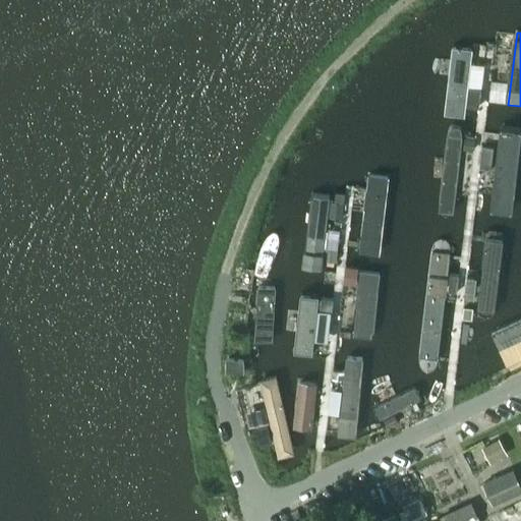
[(453,49),(445,117),(466,120),(474,51),(453,49)]
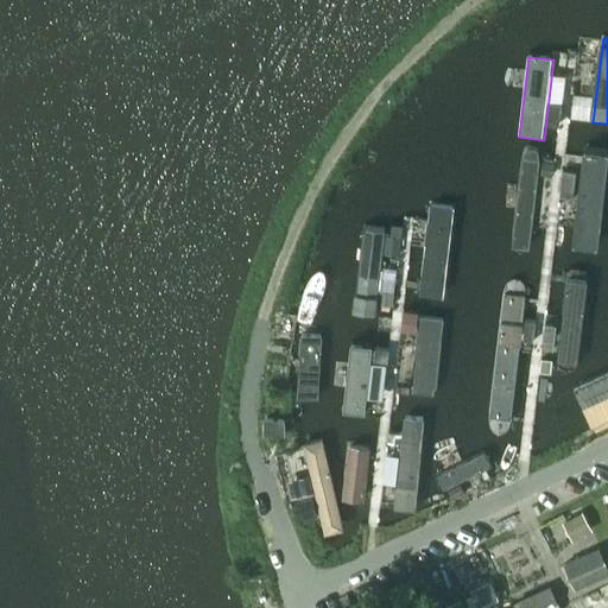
[(549,102),(545,125),(559,127),(562,103),(549,102)]
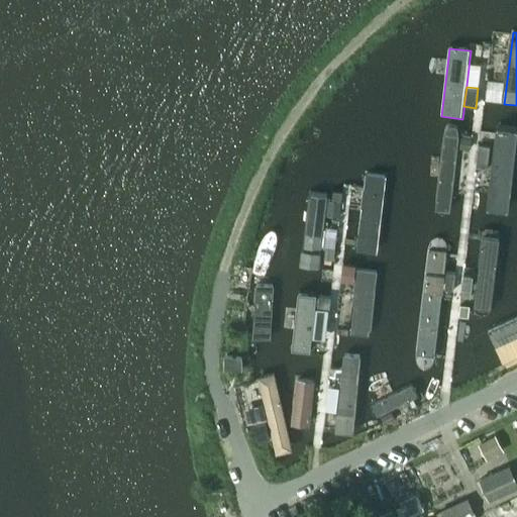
[(486,100),(502,102),(503,90),(487,88),(486,100)]
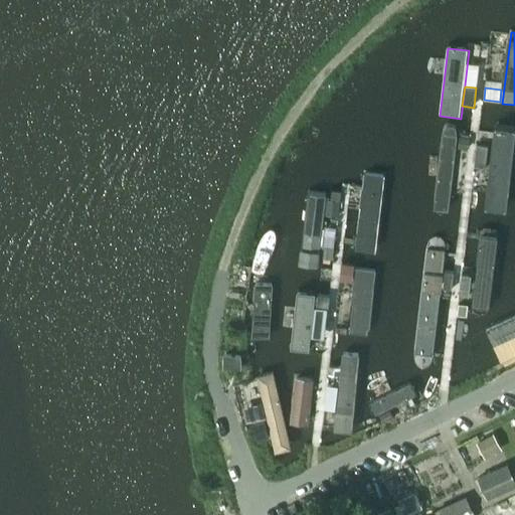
[(445,125),(434,212),(449,214),(460,127),(445,125)]
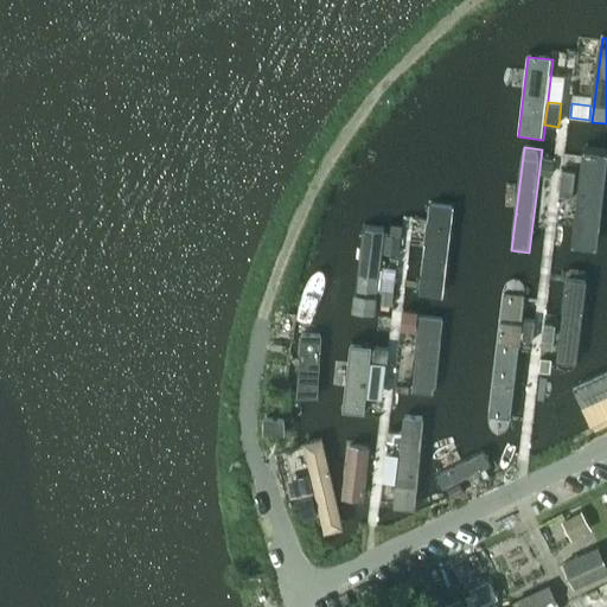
[(585,149),(572,250),(595,254),(606,153),(585,149)]
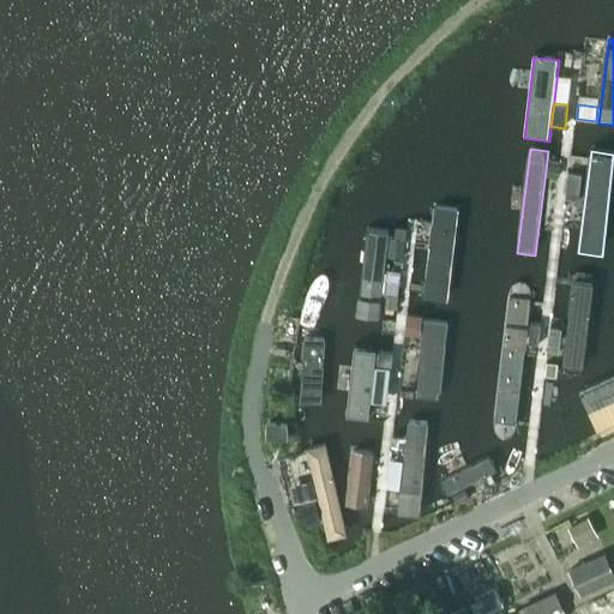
[(548,163),(546,176),(559,178),(560,164),(548,163)]
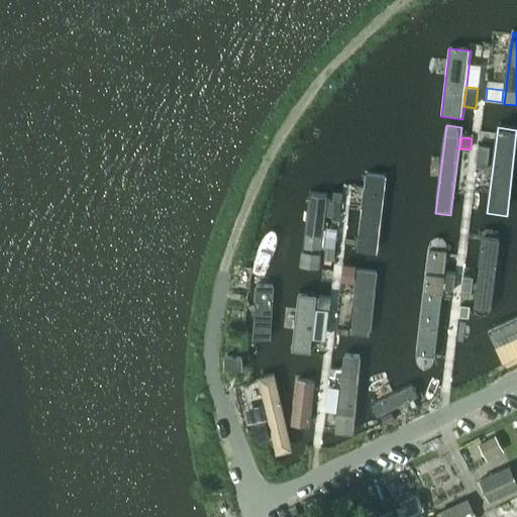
[(477,166),(487,167),(490,146),(479,145),(477,166)]
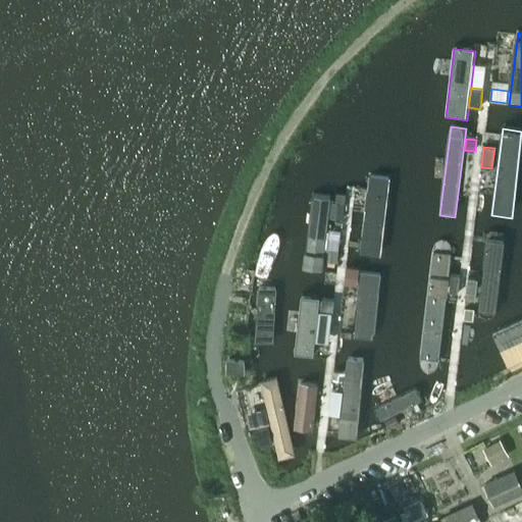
[(366,174),(359,257),(381,260),(392,178),(366,174)]
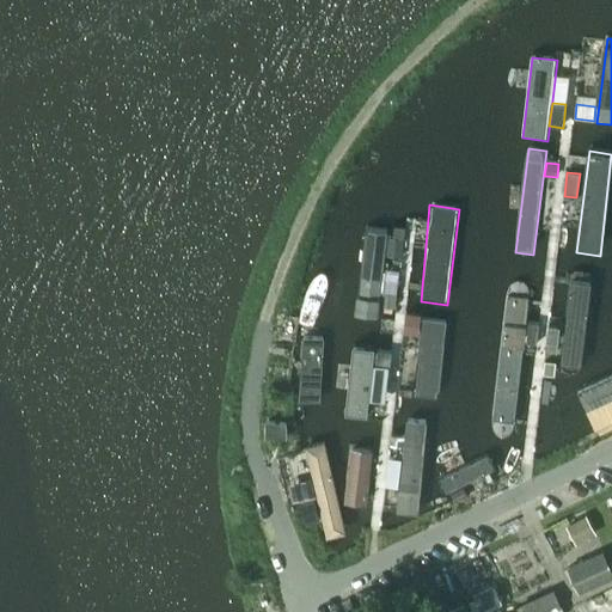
[(366,232),(355,318),(379,322),(389,234),(366,232)]
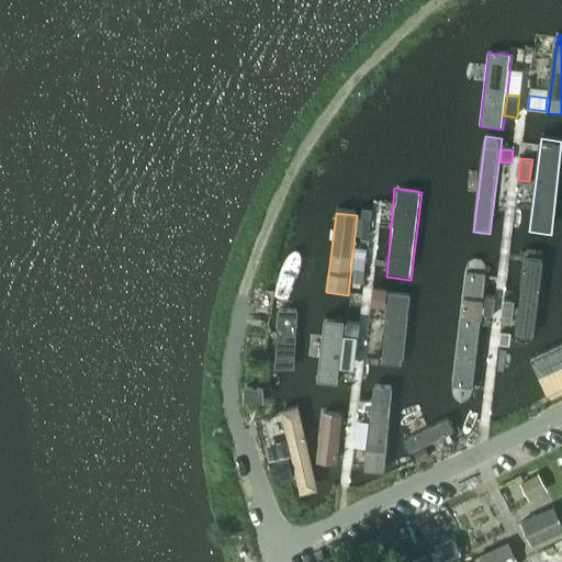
[(370,220),(358,218),(356,232),(369,233),(370,220)]
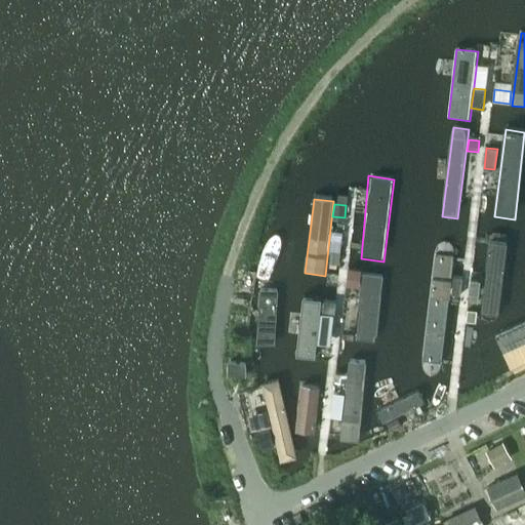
[(491,236),(478,321),(497,324),(509,238),(491,236)]
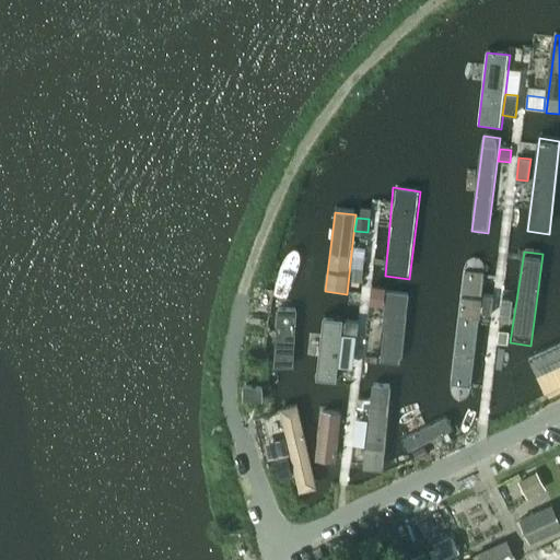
[(364,257),(352,255),(351,268),(362,269),(364,257)]
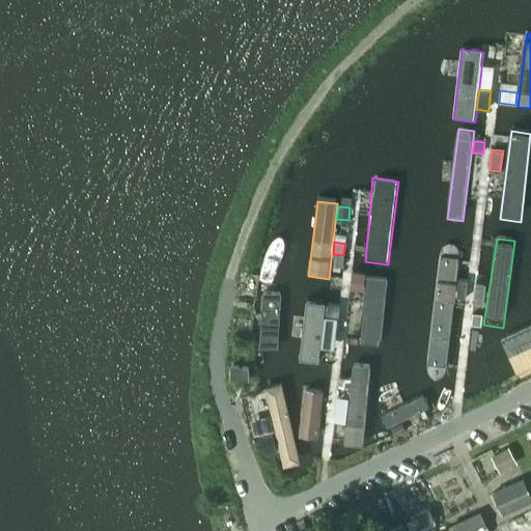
[(442,245),(424,380),(444,383),(459,247),(442,245)]
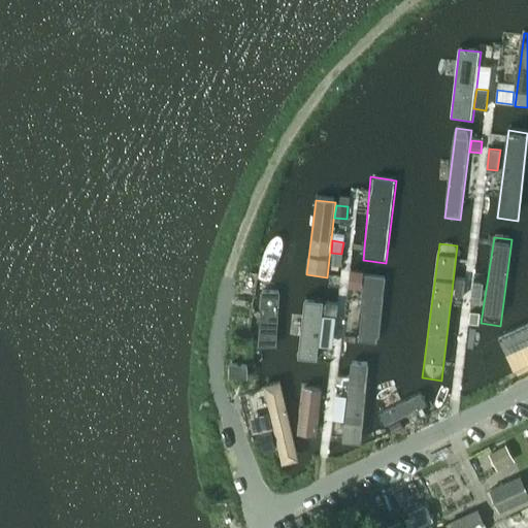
[(330,257),(329,266),(340,267),(341,258),(330,257)]
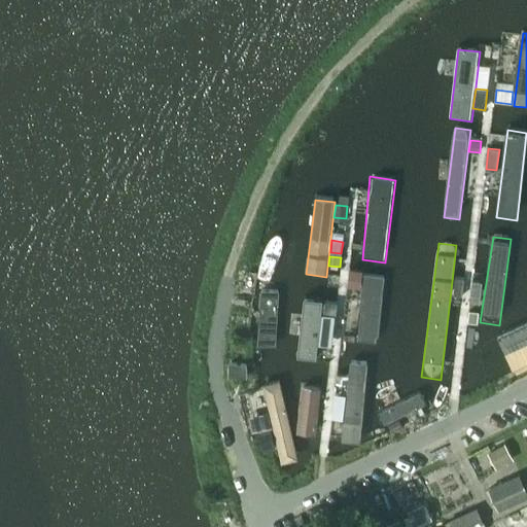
[(361,287),(362,271),(350,270),(348,286),(361,287)]
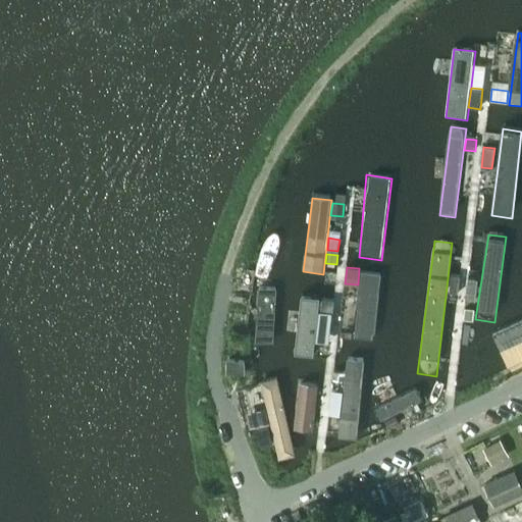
[(360,273),(354,340),(372,342),(380,276),(360,273)]
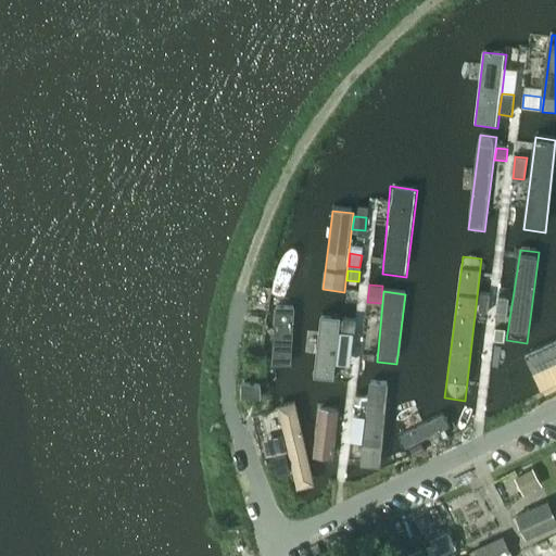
[(480,292),(478,312),(488,313),(490,293),(480,292)]
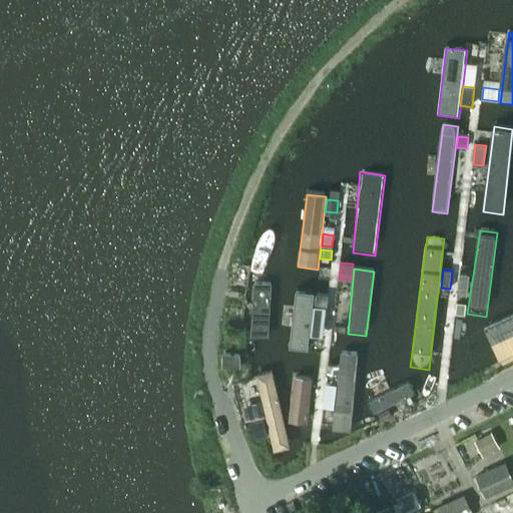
[(460,273),(458,294),(467,295),(469,274),(460,273)]
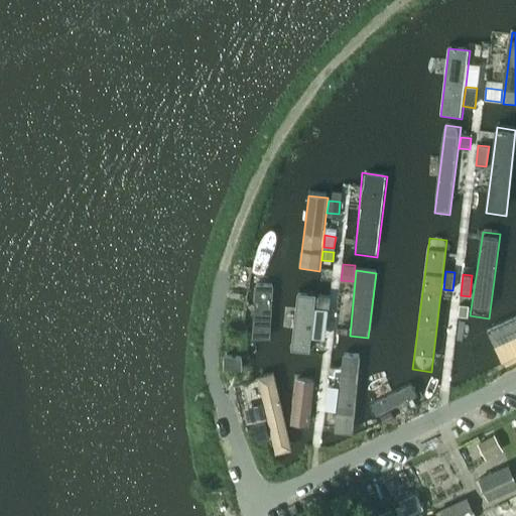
[(255,278),(247,333),(265,336),(273,281),(255,278)]
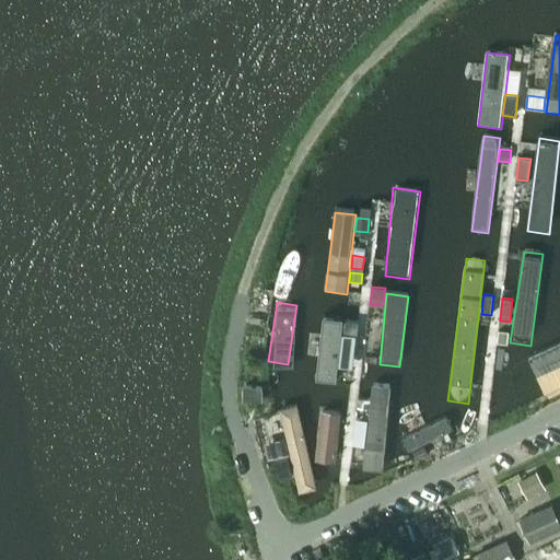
[(325,317),(316,385),(340,387),(348,321),(325,317)]
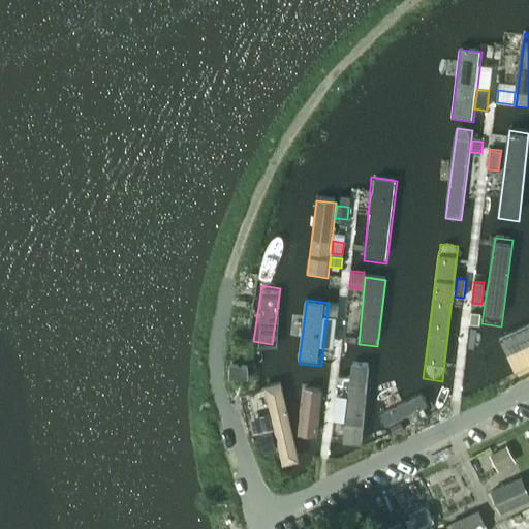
[(471,312),(470,323),(479,324),(480,313),(471,312)]
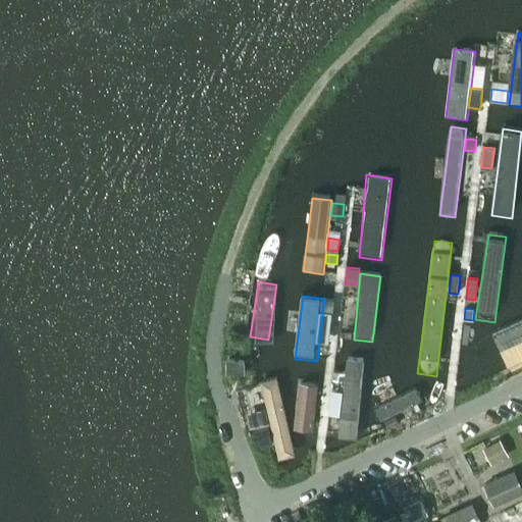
[(521,324),(474,348),(486,378),(521,362),(521,324)]
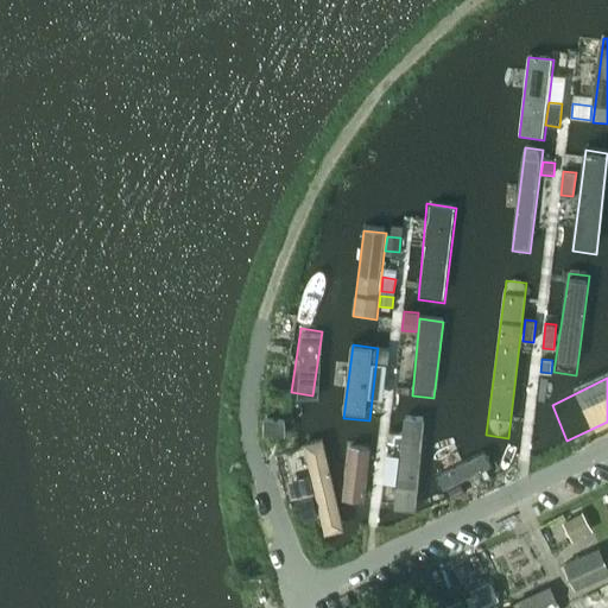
[(264,434),(285,434),(285,418),(264,418),(264,434)]
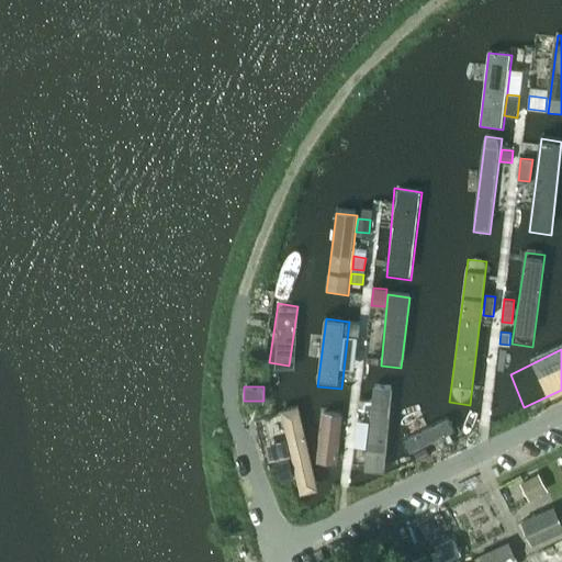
[(373,388),(363,473),(383,474),(392,390),(373,388)]
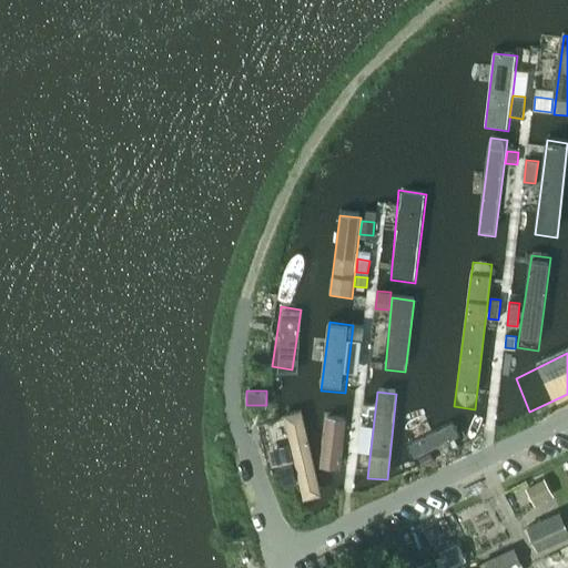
[(362,413),(374,415),(375,405),(363,404),(362,413)]
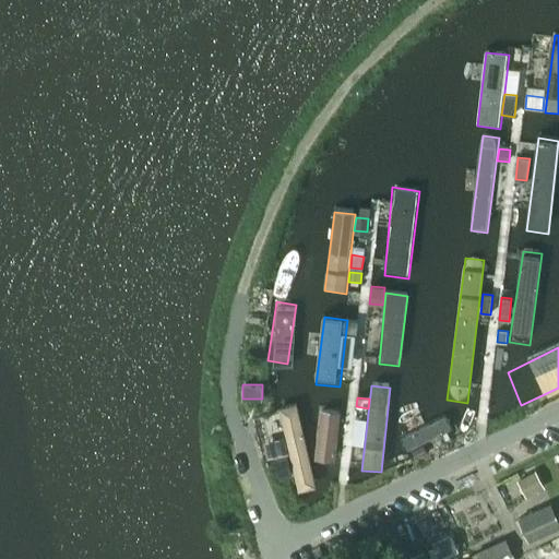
[(296,406),(276,412),(286,454),(292,475),(296,496),(316,491),(296,406)]
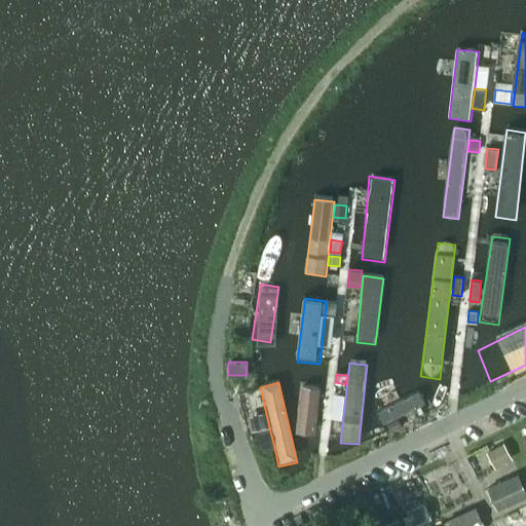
[(323,387),(304,385),(298,436),(316,438),(323,387)]
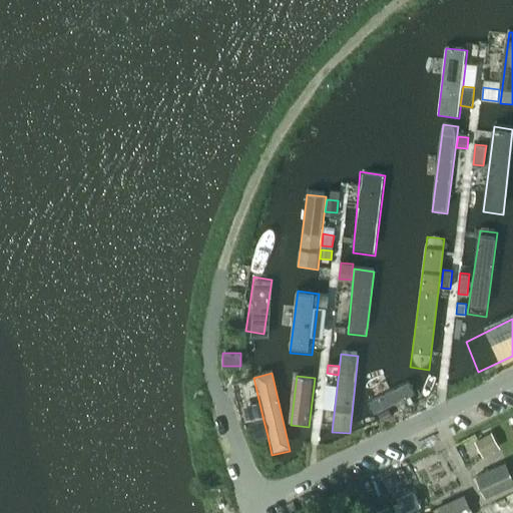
[(409,382),(369,402),(377,421),(416,403),(409,382)]
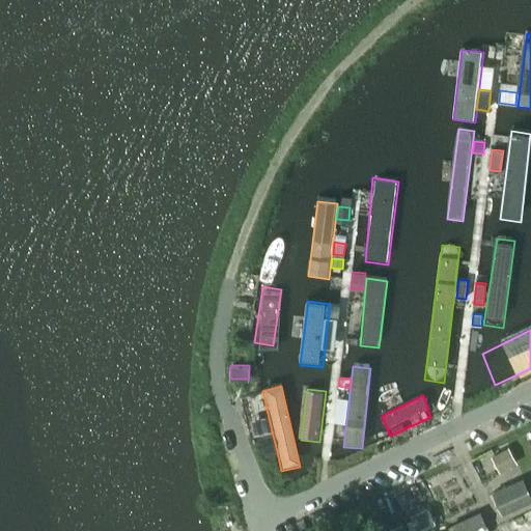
[(334,421),(345,422),(347,404),(336,403),(334,421)]
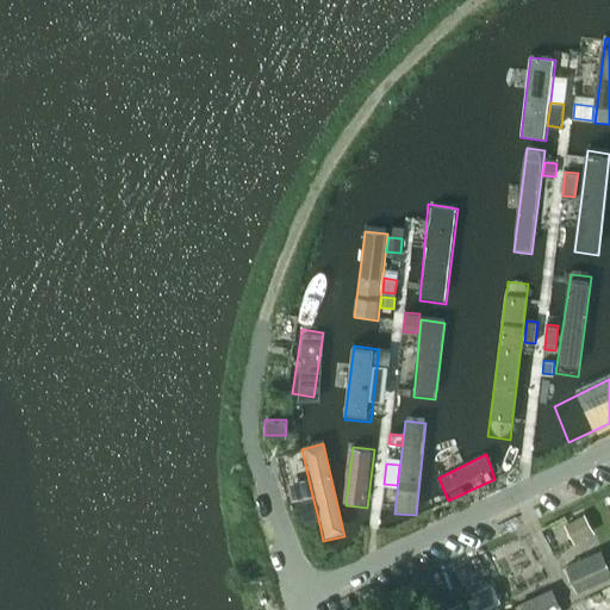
[(304,522),(318,518),(312,496),(299,499),(304,522)]
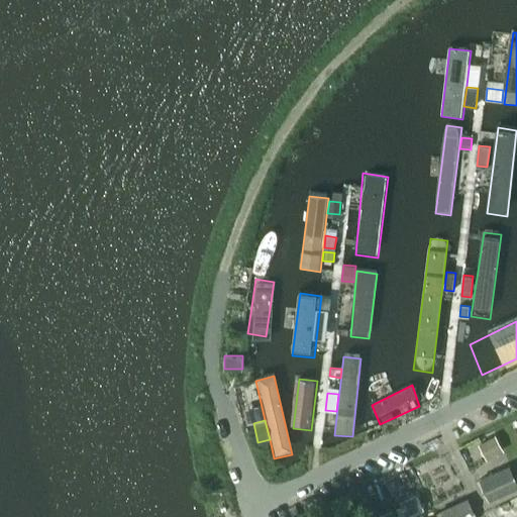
[(496,434),(483,441),(491,457),(504,450),(496,434)]
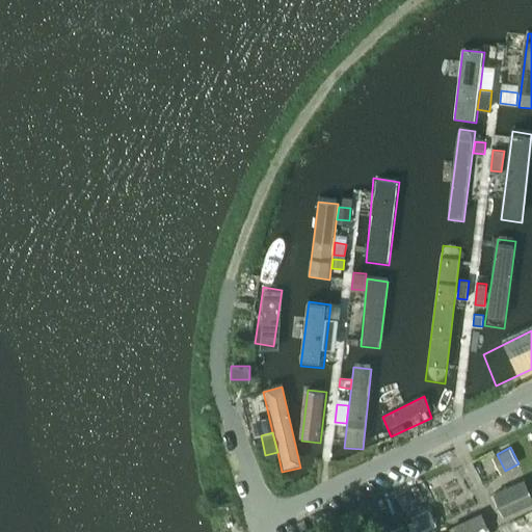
[(531,494),(525,477),(493,491),(503,515),(531,501),(531,494)]
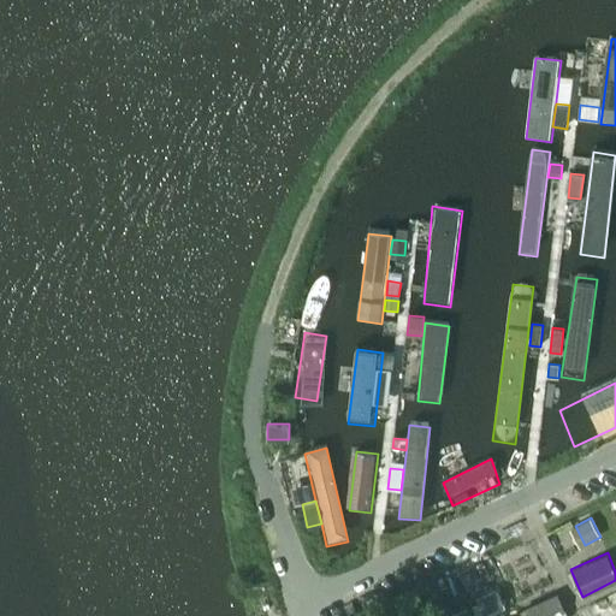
[(466,585),(478,578),(474,569),(461,576),(466,585)]
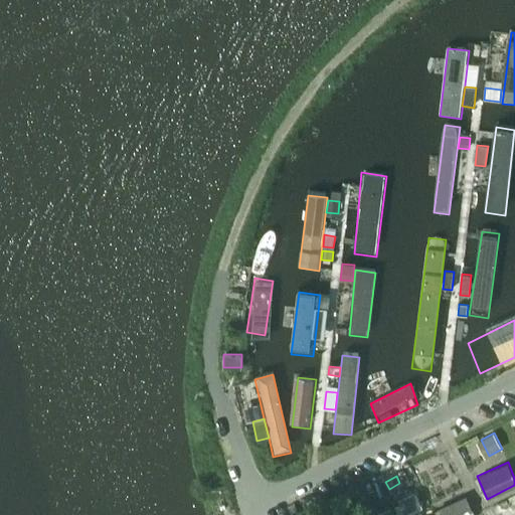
[(417,492),(401,499),(406,511),(422,504),(417,492)]
